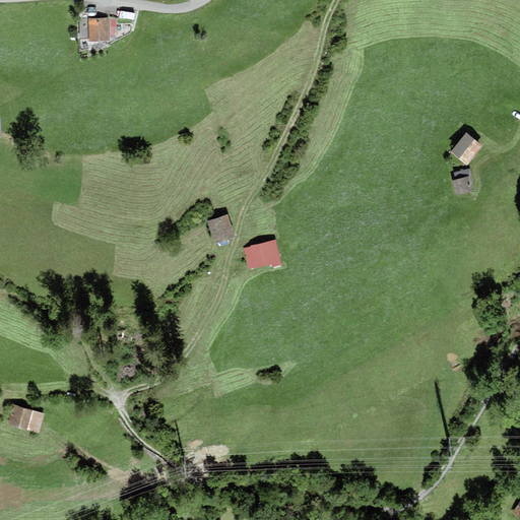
[(110,18),(89,19),(91,42),(112,41),(110,18)]
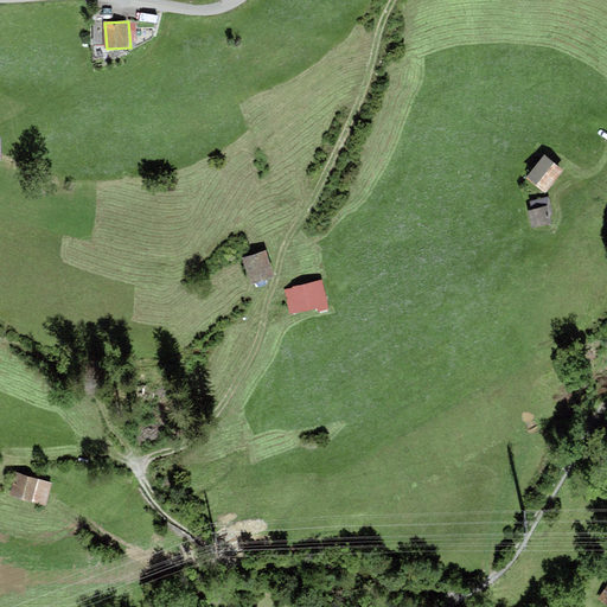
[(547,155),(530,178),(549,192),(566,171),(547,155)]
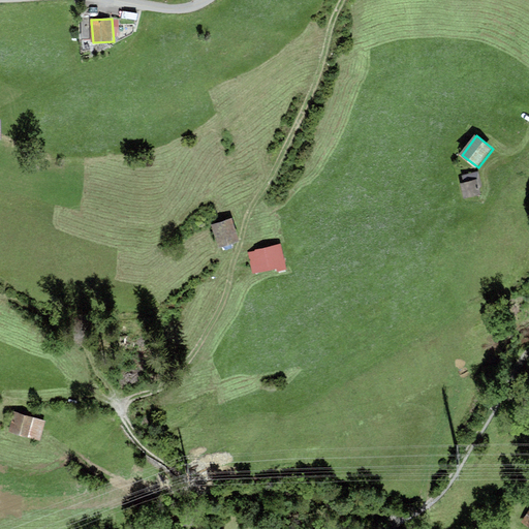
[(479,172),(461,176),(467,197),(483,194),(480,187),(483,186),(479,172)]
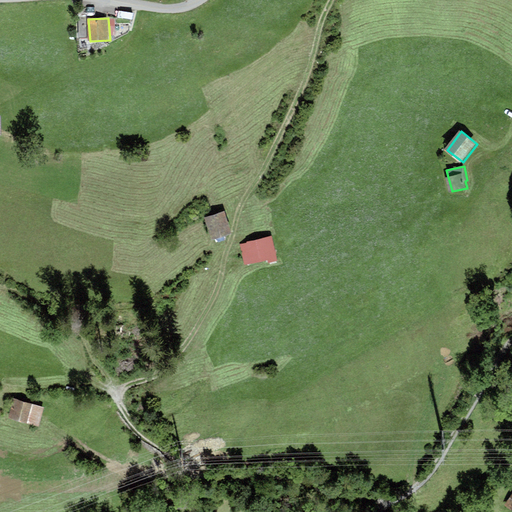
[(226,211),(205,219),(213,240),(234,233),(226,211)]
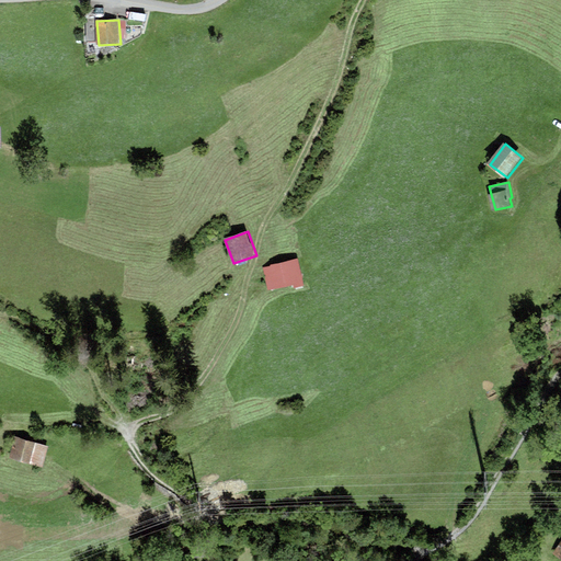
[(298,259),(263,268),(270,292),(296,284),(297,288),(306,286),(298,259)]
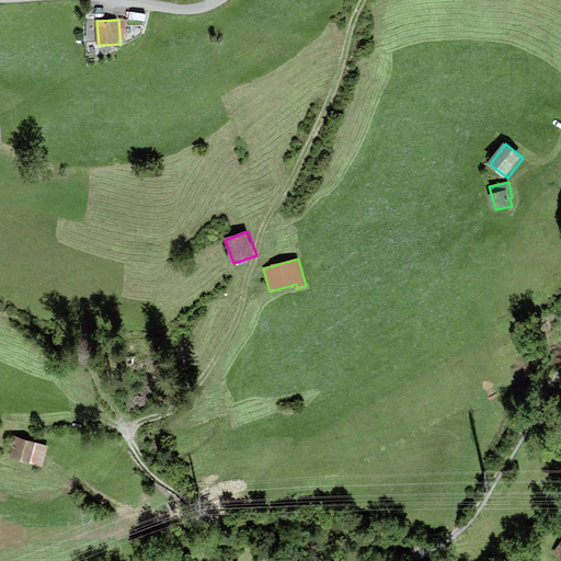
[(50,446),(18,436),(12,457),(44,467),(50,446)]
